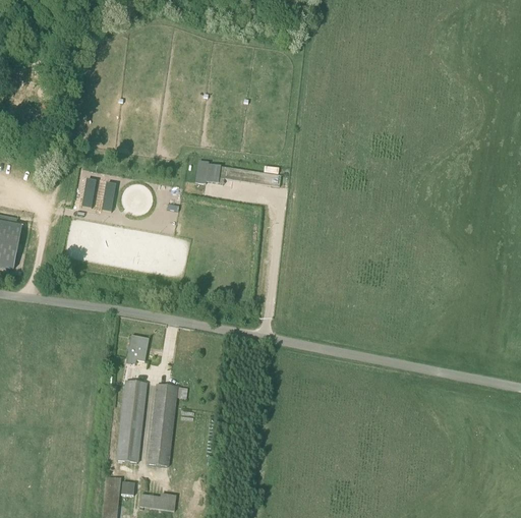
[(199,161),(196,182),(206,183),(206,181),(218,182),(218,179),(223,180),(224,178),(279,186),(281,175),(208,165),(209,162),(199,161)]
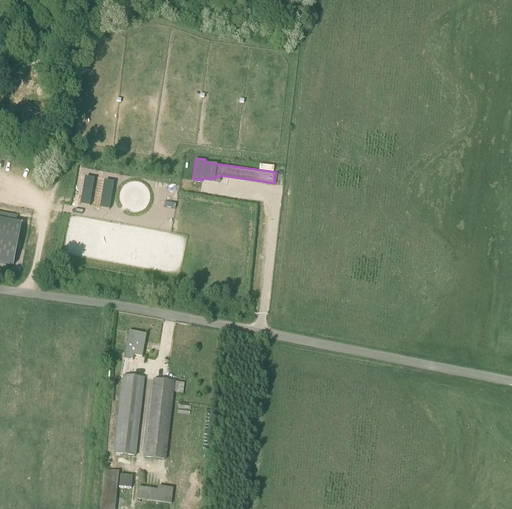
[(84,175),(79,202),(89,204),(94,177),(84,175)]
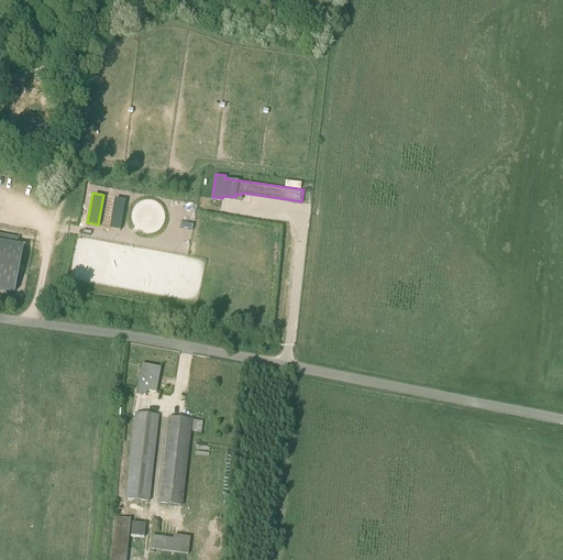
[(114,197),(109,227),(119,229),(124,199),(114,197)]
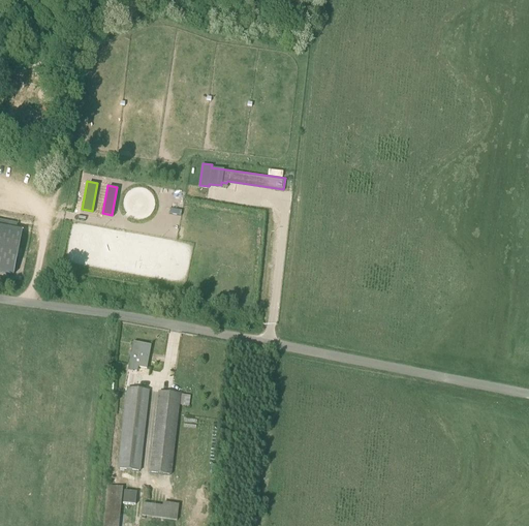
[(17,222),(0,218),(0,269),(13,272),(22,229),(16,228),(17,222)]
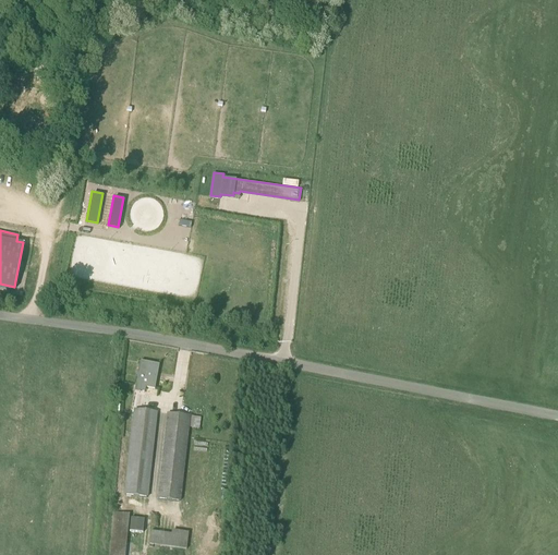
[(155,387),(159,362),(141,359),(135,384),(155,387)]
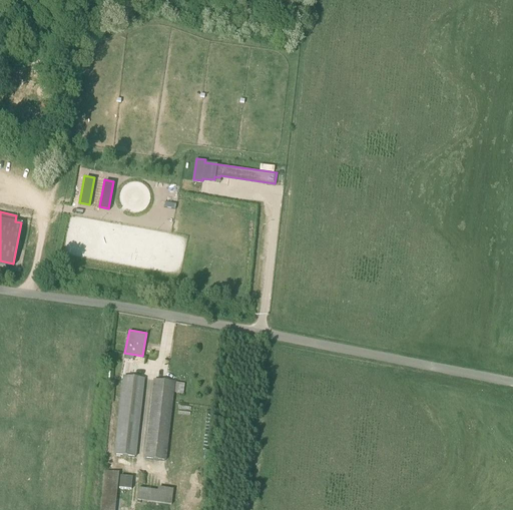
[(123,374),(115,453),(135,455),(143,377),(123,374)]
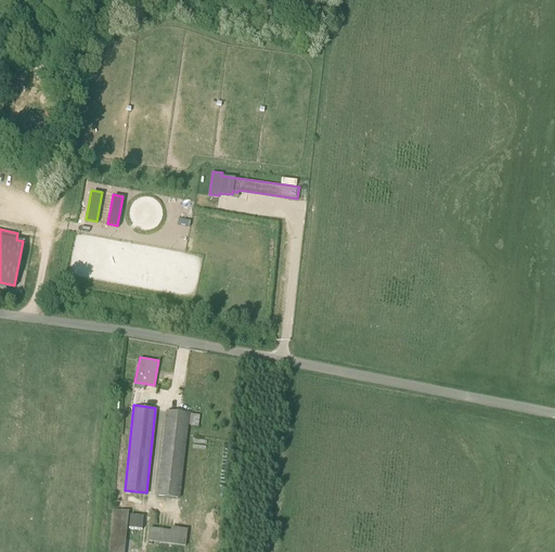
[(179,497),(186,423),(196,424),(197,412),(189,411),(167,409),(157,493),(179,497)]
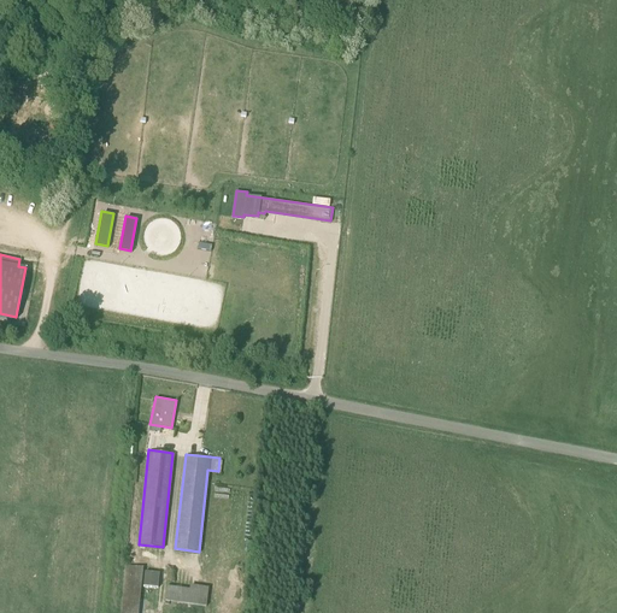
[(124,564),(119,612),(137,612),(142,565),(124,564)]
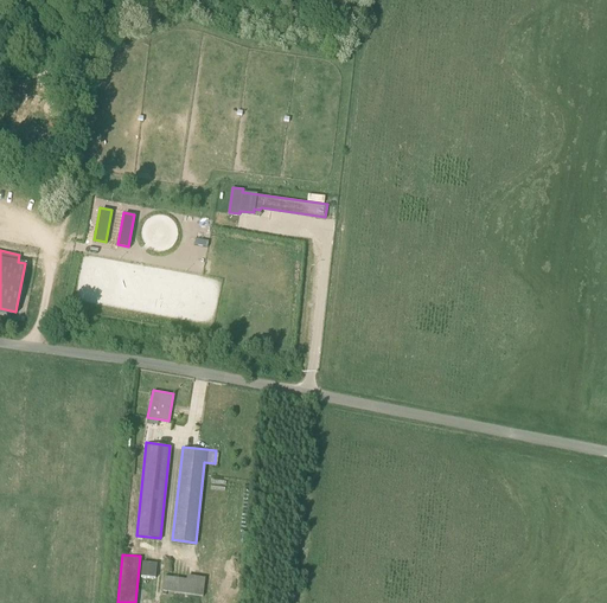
[(186,573),(186,577),(165,575),(163,589),(203,595),(205,576),(186,573)]
